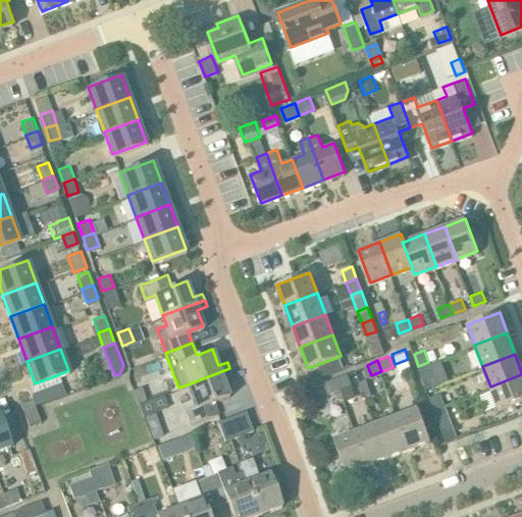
[(428,362),(418,366),(423,377),(432,374),(428,362)]
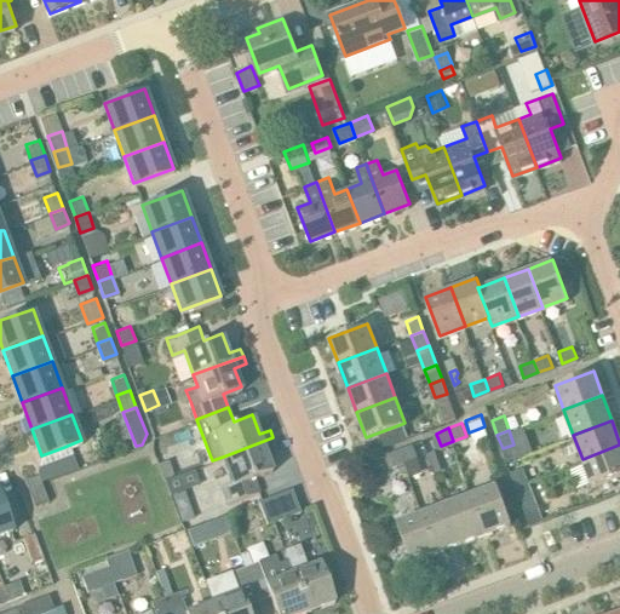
[(227,501),(236,498),(259,489),(253,475),(271,469),(264,449),(276,445),(273,437),(223,457),(231,480),(220,483),(227,501)]
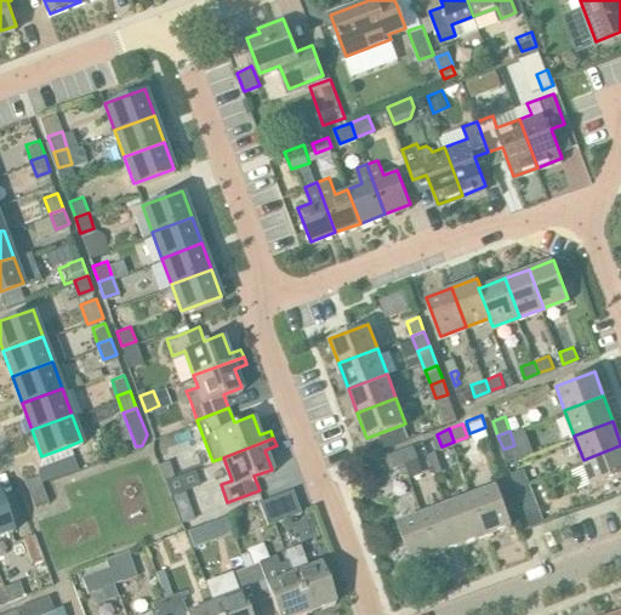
[(399,448),(403,460),(417,455),(414,443),(399,448)]
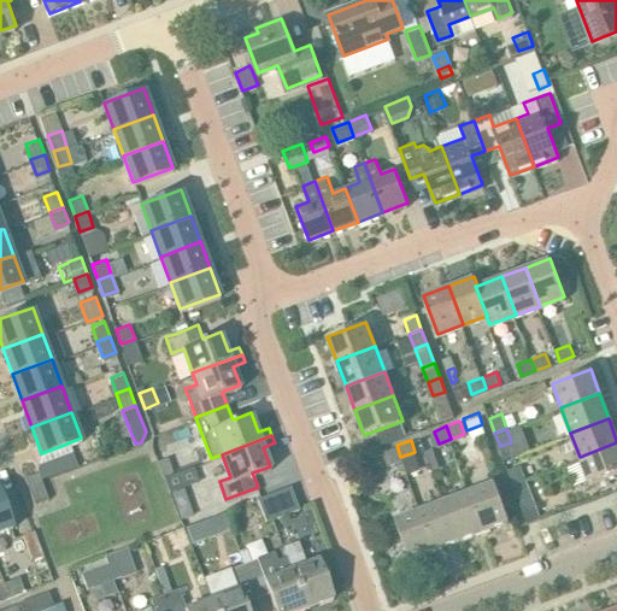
[(616,442),(580,457),(588,482),(616,471),(616,442)]
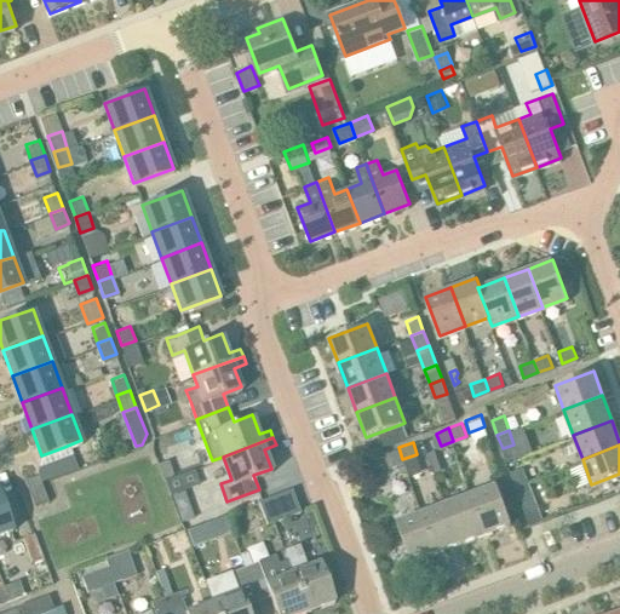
[(402,459),(399,447),(384,453),(389,464),(402,459)]
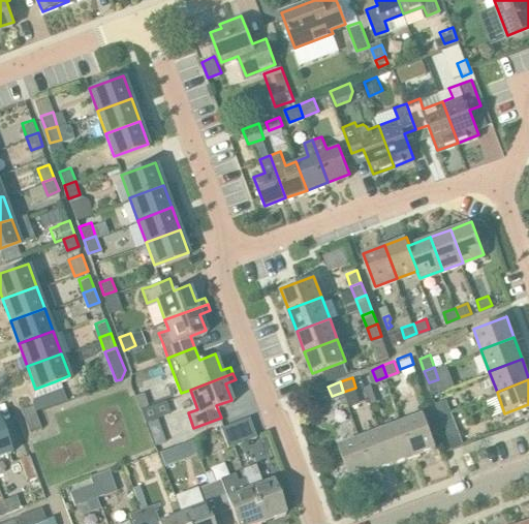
[(355,388),(343,392),(347,403),(348,405),(361,401),(355,388)]
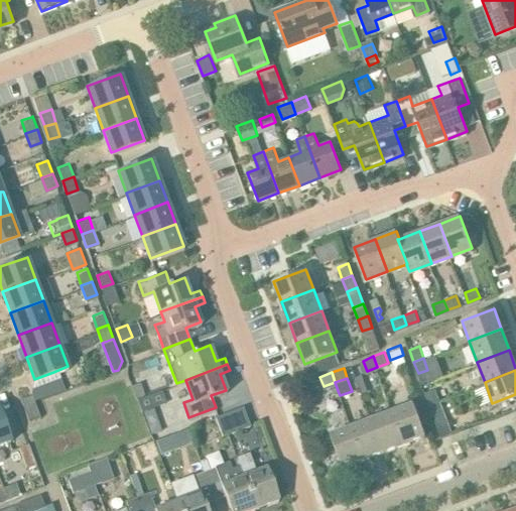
[(142,381),(134,385),(137,394),(145,391),(142,381)]
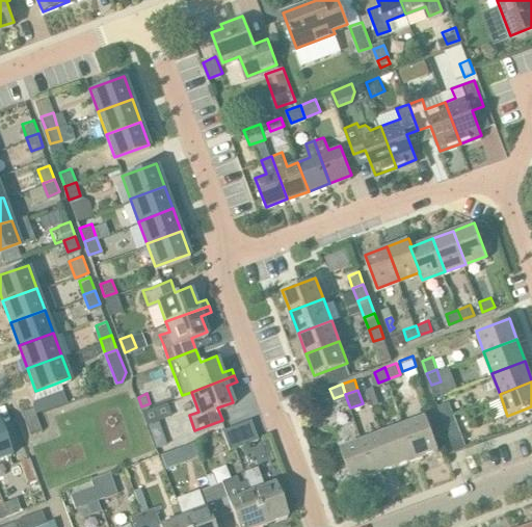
[(312,401),(310,407),(313,414),(319,417),(325,414),(327,407),(325,401),(319,398),(312,401)]
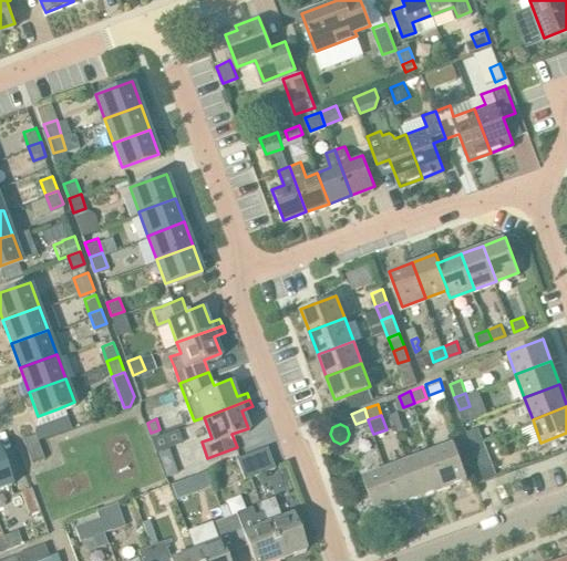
[(472,443),(482,439),(476,425),(466,429),(472,443)]
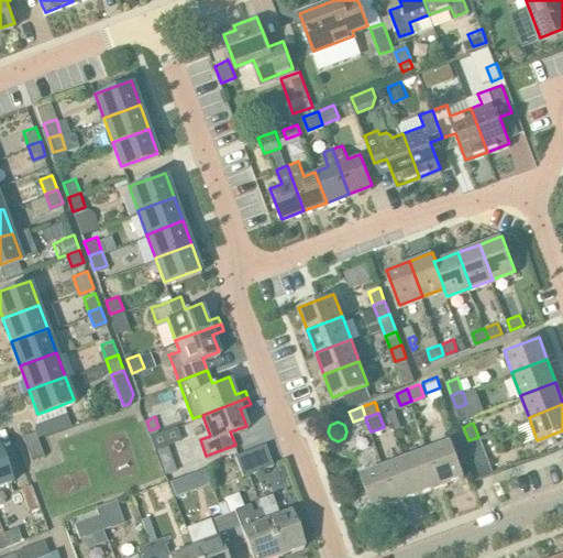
[(34,429),(22,434),(30,455),(31,458),(44,453),(43,450),(37,436),(34,429)]
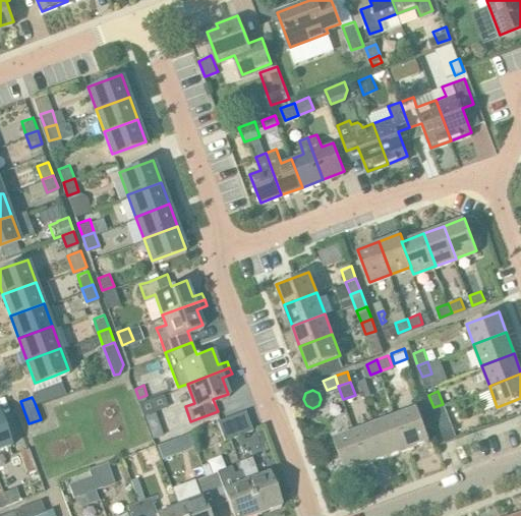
[(151,400),(141,403),(145,411),(154,408),(151,400)]
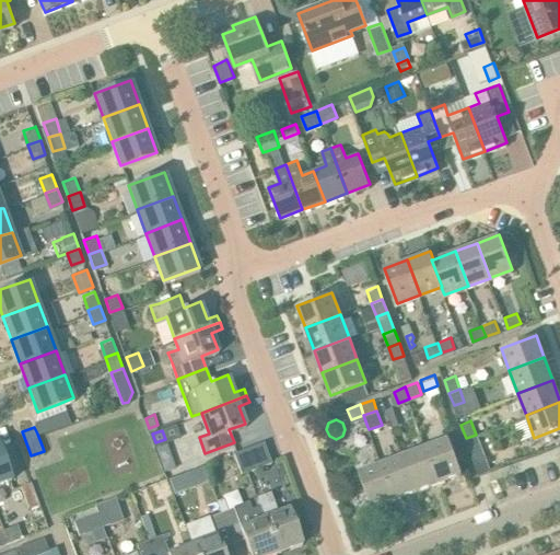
[(456,457),(463,454),(463,453),(456,434),(426,444),(439,481),(462,472),(456,457)]
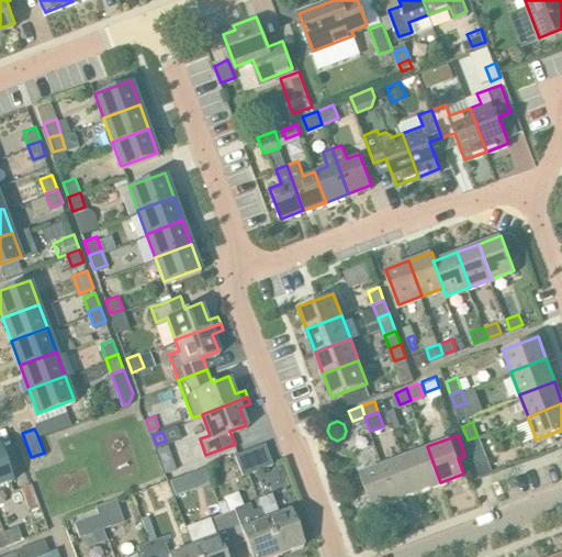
[(480,474),(491,469),(478,436),(468,439),(480,474)]
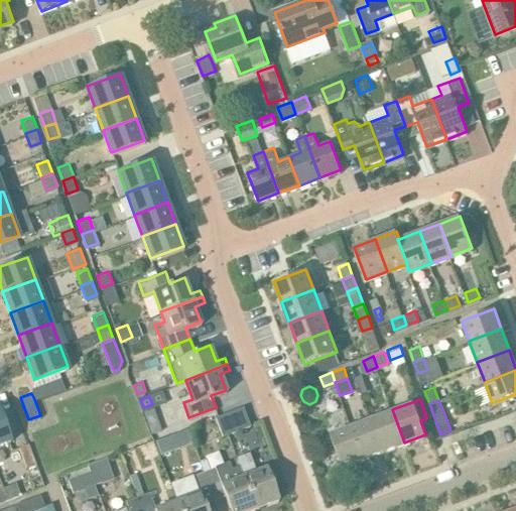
[(222,434),(231,430),(250,423),(243,404),(215,415),(222,434)]
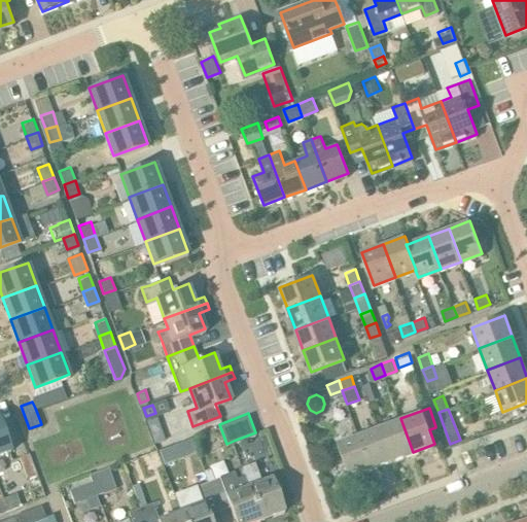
[(164,438),(155,415),(147,418),(154,441),(164,438)]
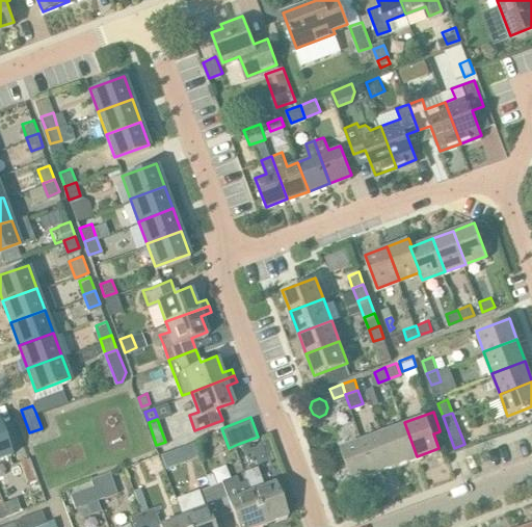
[(417,456),(404,422),(383,430),(395,464),(417,456)]
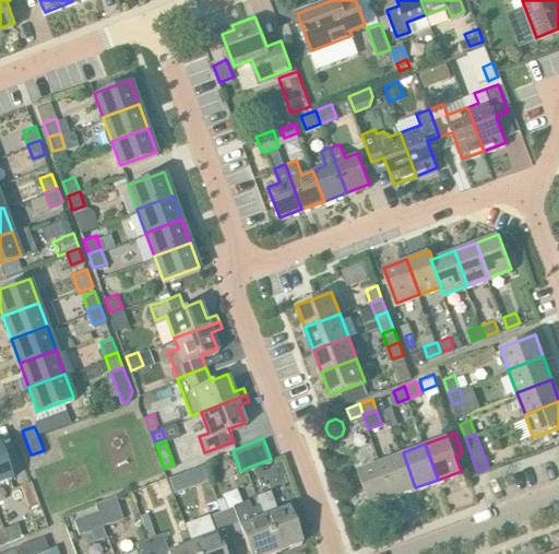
[(0,480),(11,475),(0,446),(0,480)]
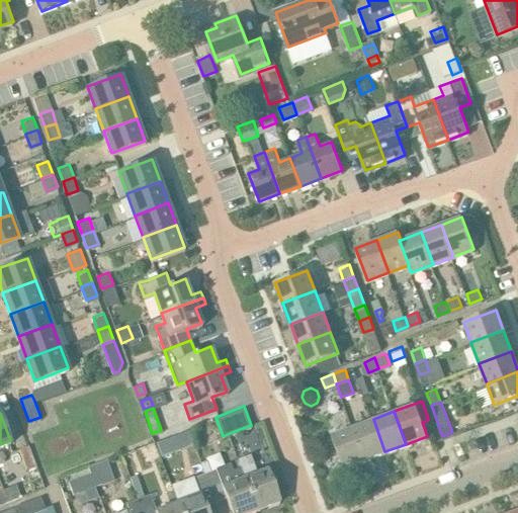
[(384,451),(373,419),(352,427),(364,459),(384,451)]
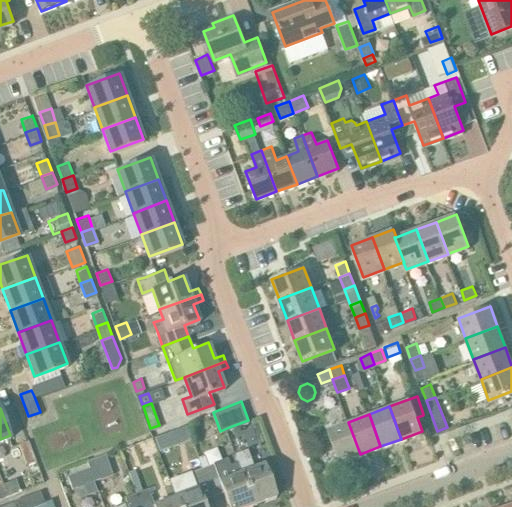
[(360,454),(348,422),(327,430),(339,462),(360,454)]
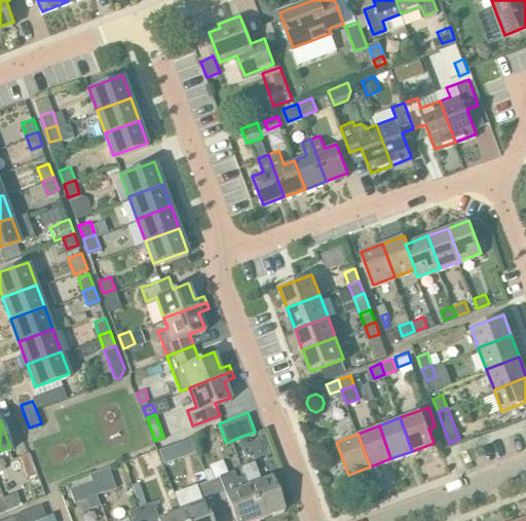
[(163,460),(176,456),(171,443),(158,448),(163,460)]
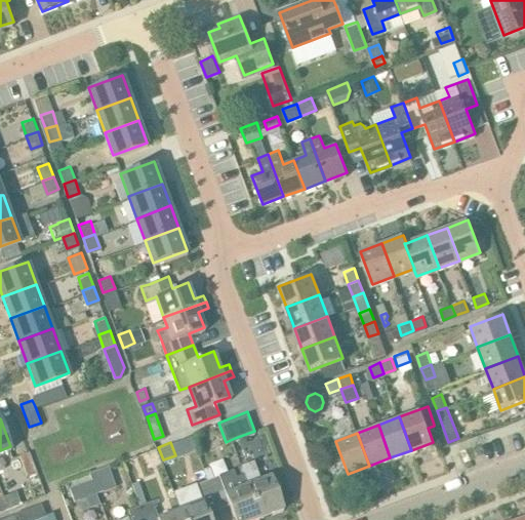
[(29,449),(18,453),(26,473),(36,469),(29,449)]
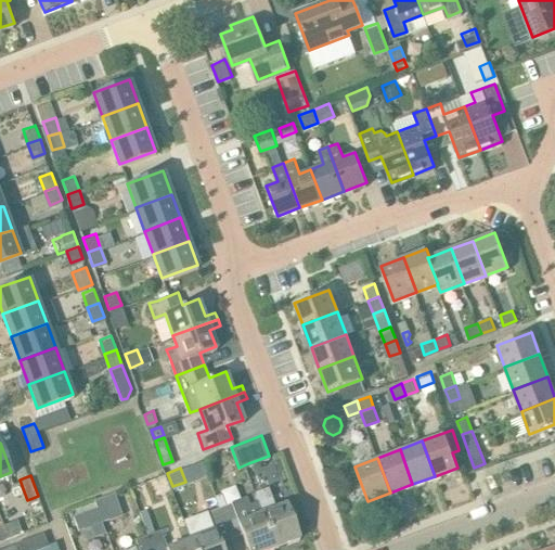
[(258,499),(275,546),(299,537),(285,501),(274,504),(271,495),(267,486),(255,491),(258,499)]
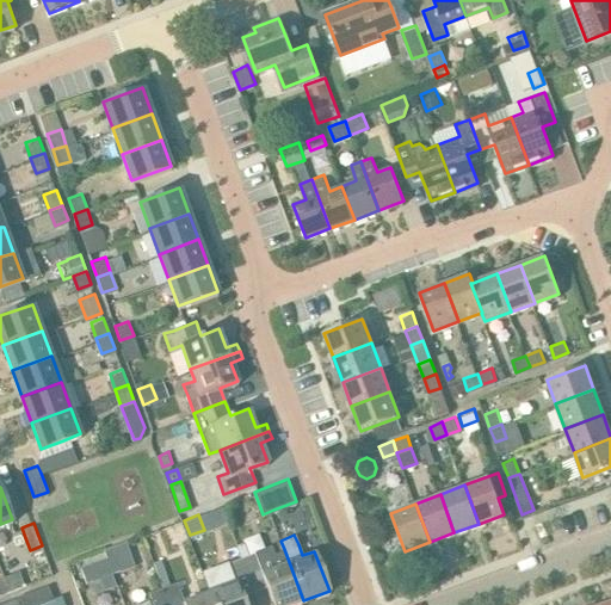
[(273,604),(290,604),(303,600),(284,549),(275,553),(270,542),(251,550),(246,539),(236,543),(240,554),(253,590),(266,585),(273,604)]
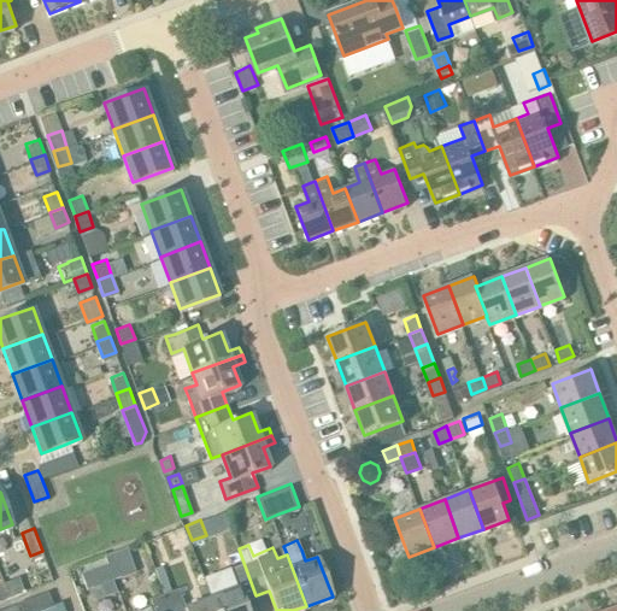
[(112,552),(119,574),(125,571),(123,563),(131,559),(127,546),(112,552)]
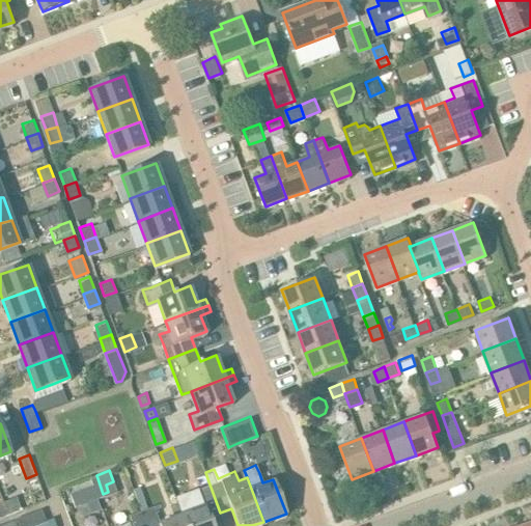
[(74,504),(103,494),(96,475),(67,487),(74,504)]
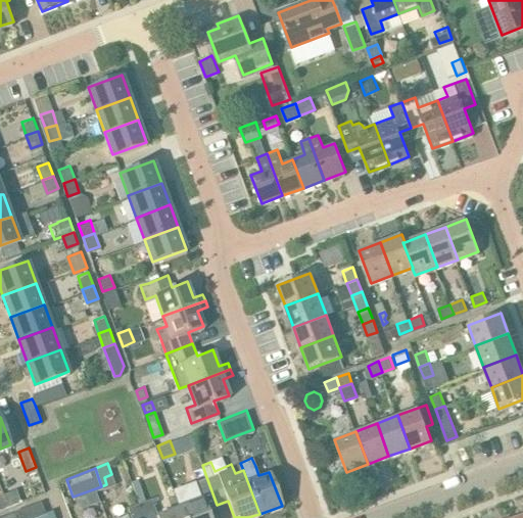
[(201,498),(180,506),(183,517),(209,517),(206,509),(217,505),(205,474),(194,479),(201,498)]
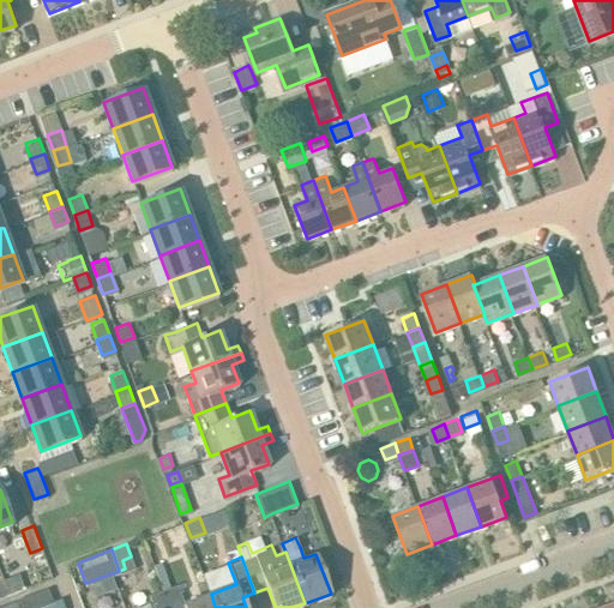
[(215,607),(211,594),(185,603),(178,583),(170,585),(162,561),(154,564),(163,588),(170,607),(215,607)]
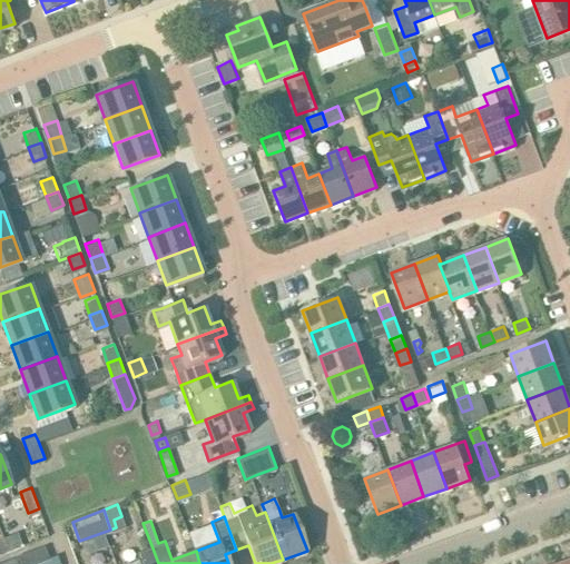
[(2,536),(7,548),(21,543),(17,531),(2,536)]
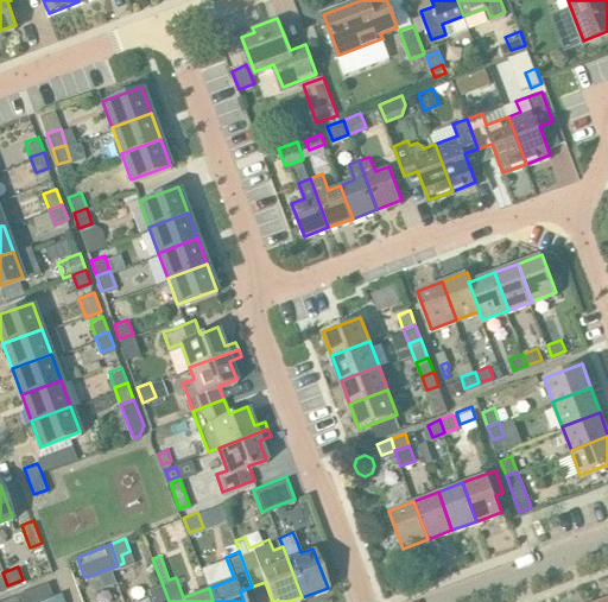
[(48,581),(16,591),(19,601),(31,601),(52,595),(48,581)]
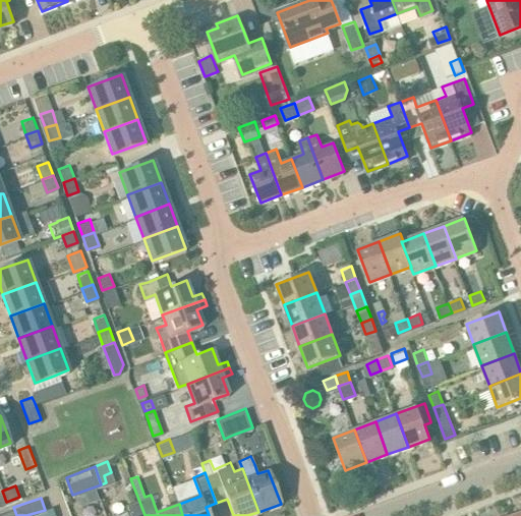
[(130,515),(145,515),(138,499),(126,504),(130,515)]
